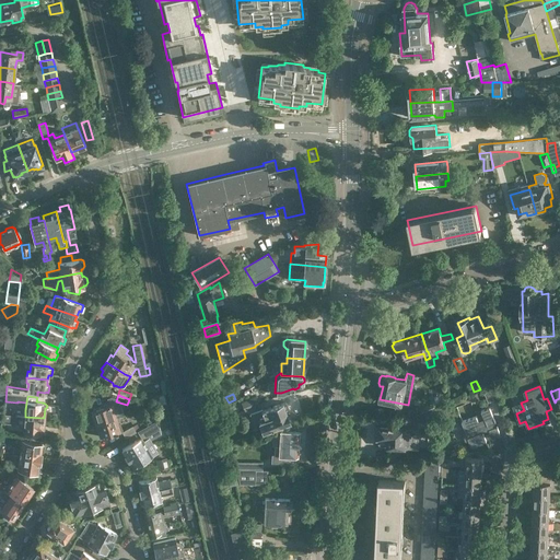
[(259,405),(256,396),(241,403),(245,411),(259,405)]
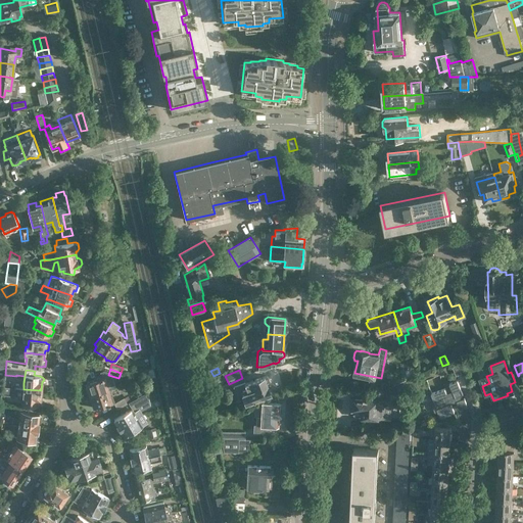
[(402,373),(388,378),(391,385),(406,380),(402,373)]
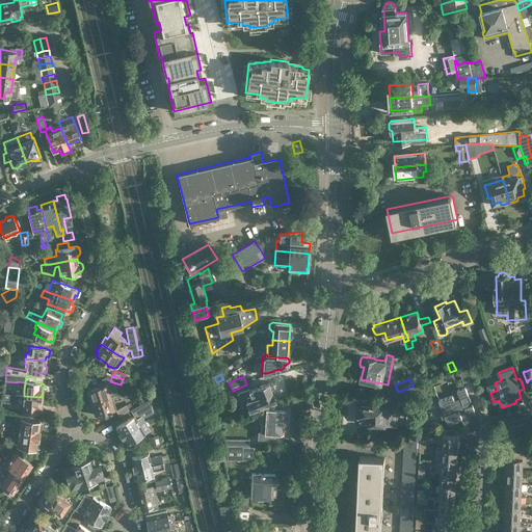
[(248,389),(237,393),(241,403),(246,401),(249,409),(274,400),(277,397),(275,393),(271,392),(271,390),(274,389),(274,387),(273,382),(271,381),(268,382),(249,390),(248,389)]
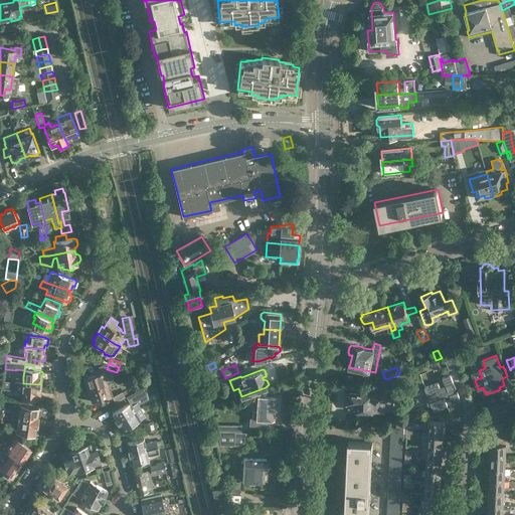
[(87,389),(107,383),(105,377),(107,376),(105,370),(102,371),(101,370),(99,371),(99,372),(86,376),(87,381),(84,382),(87,389)]
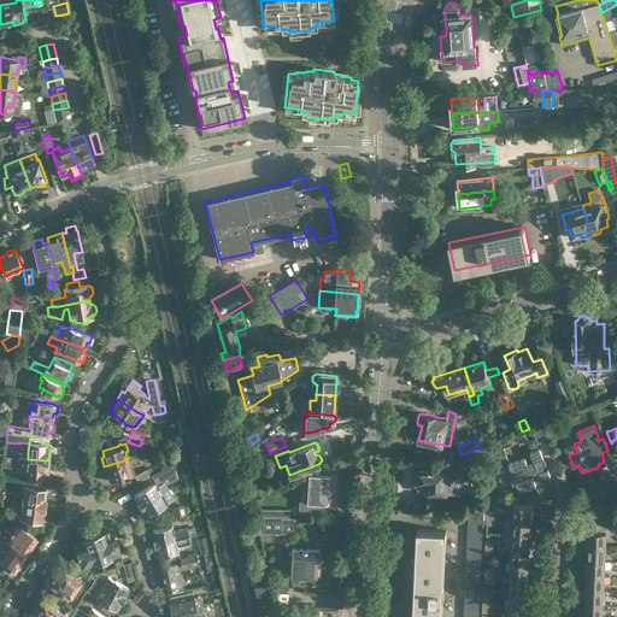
[(526,458),(509,465),(512,475),(510,476),(513,486),(517,485),(519,493),(536,487),(533,476),(539,474),(541,480),(551,476),(548,469),(546,470),(545,466),(546,465),(540,448),(530,452),(534,462),(528,464),(526,458)]
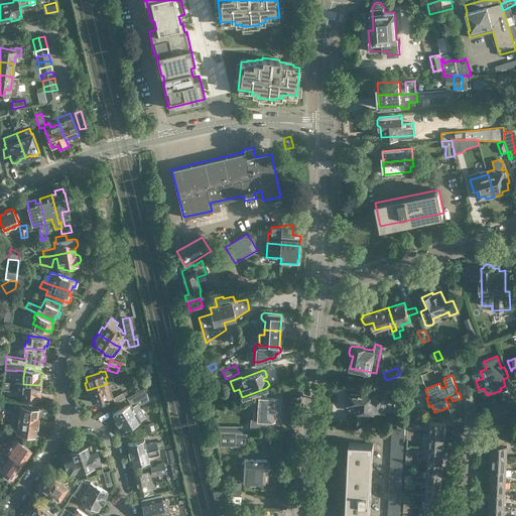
[(208,385),(213,383),(211,376),(205,378),(208,385)]
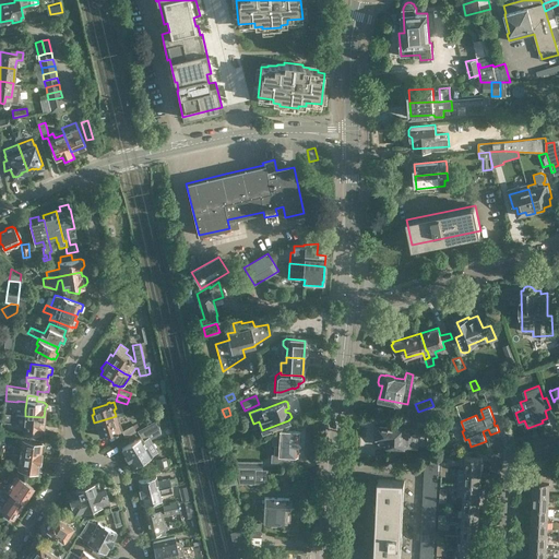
[(437,430),(433,409),(419,412),(421,421),(425,421),(427,432),(437,430)]
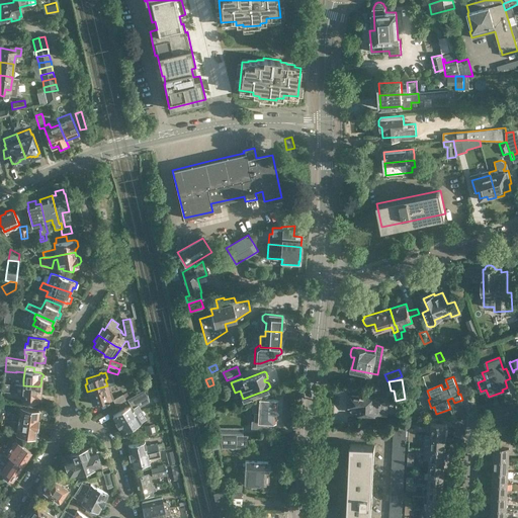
[(40,397),(40,386),(23,385),(17,384),(3,383),(2,392),(16,393),(16,394),(22,395),(21,399),(37,401),(37,396),(40,397)]
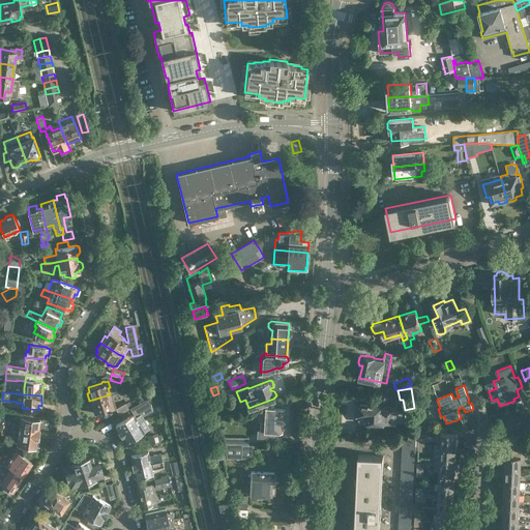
[(112,401),(110,394),(89,401),(92,408),(94,408),(95,412),(110,408),(110,409),(113,409),(112,408),(116,406),(114,400),(112,401)]
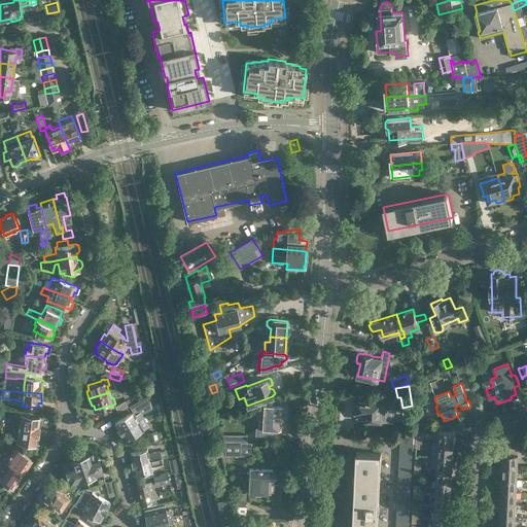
[(119,431),(144,417),(142,413),(151,408),(148,394),(135,402),(138,409),(134,412),(115,422),(119,428),(118,428),(119,431)]
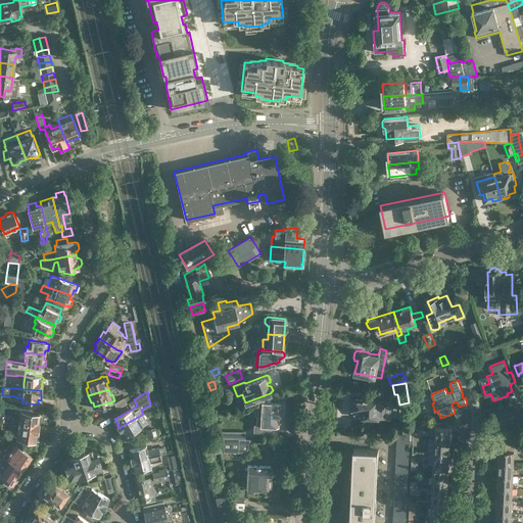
[(211,398),(209,392),(203,394),(205,400),(211,398)]
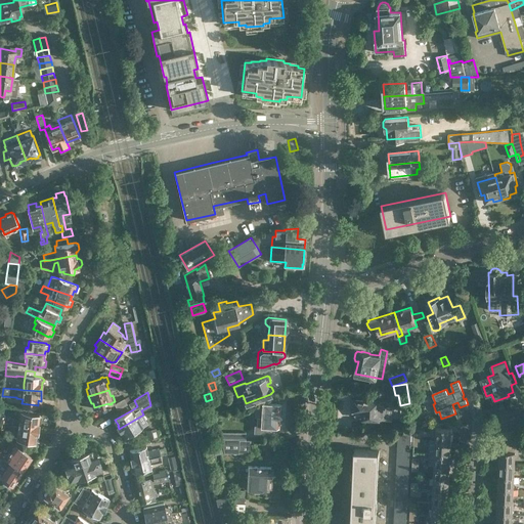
[(119,409),(127,404),(124,398),(115,404),(119,409)]
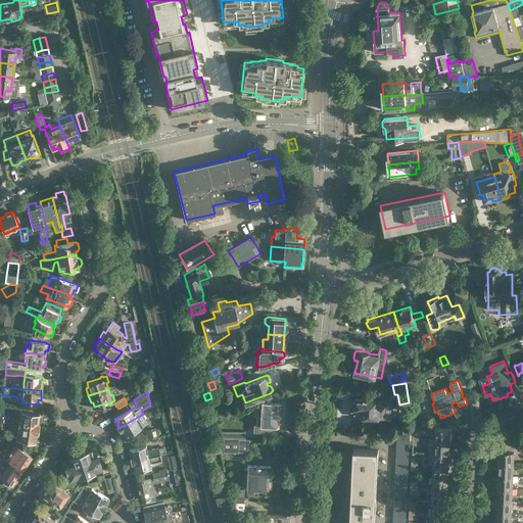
[(392,419),(393,400),(385,399),(385,398),(353,397),(350,400),(350,405),(352,408),(352,413),(363,414),(363,417),(392,419)]
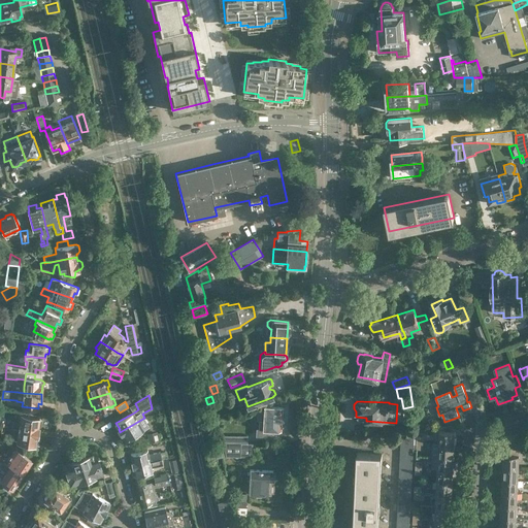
[(282,422),(283,416),(282,416),(282,407),(264,406),(264,411),(257,411),(257,420),(259,420),(259,428),(263,429),(281,430),(281,422),(282,422)]
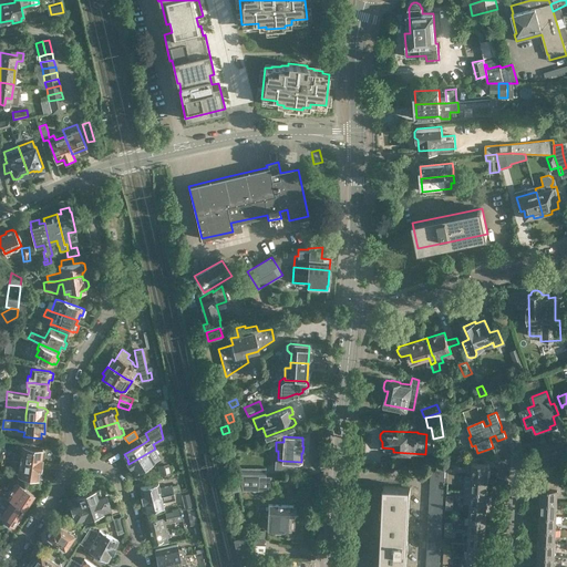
[(44,456),(44,451),(43,450),(42,450),(42,449),(22,445),(21,454),(13,453),(12,459),(20,460),(41,463),(42,459),(41,457),(41,456),(42,456),(44,456)]
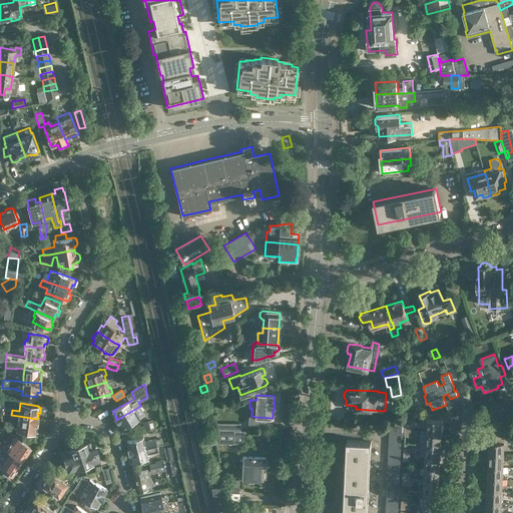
[(140,406),(116,420),(118,422),(119,422),(122,427),(140,417),(139,416),(141,415),(140,413),(143,411),(140,406)]
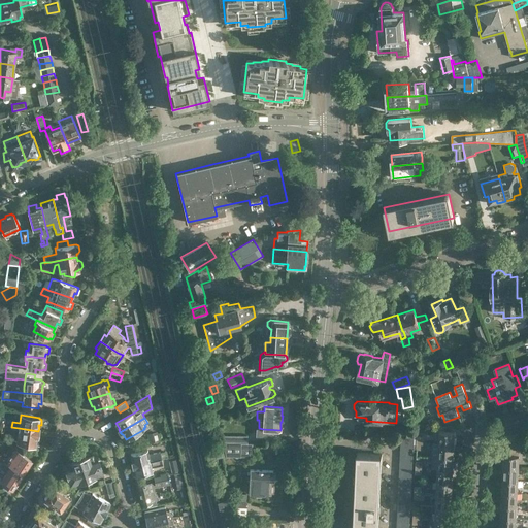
[(38,431),(19,428),(17,442),(36,444),(36,443),(37,443),(38,442),(39,439),(37,437),(36,437),(37,436),(38,431)]
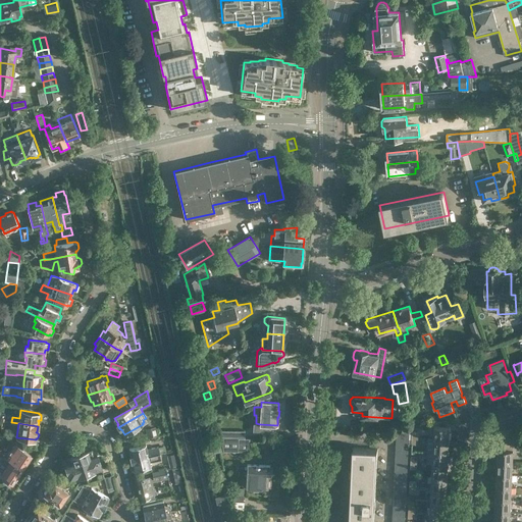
[(434,439),(449,440),(450,428),(434,427),(434,439)]
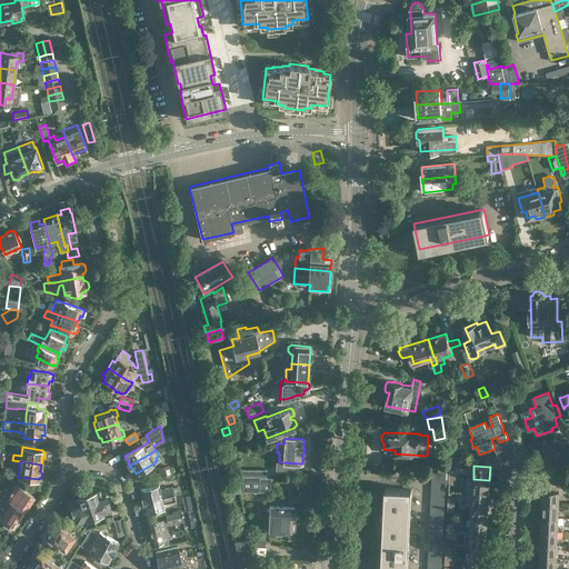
[(557,468),(560,480),(567,478),(562,466),(557,468)]
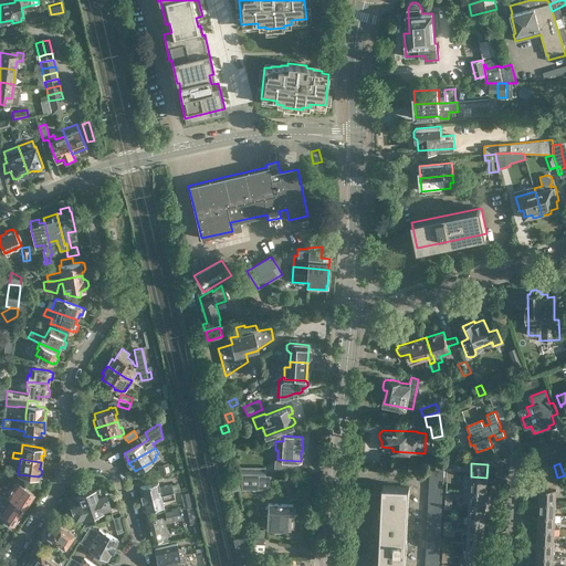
[(169,464),(158,467),(160,475),(170,473),(169,464)]
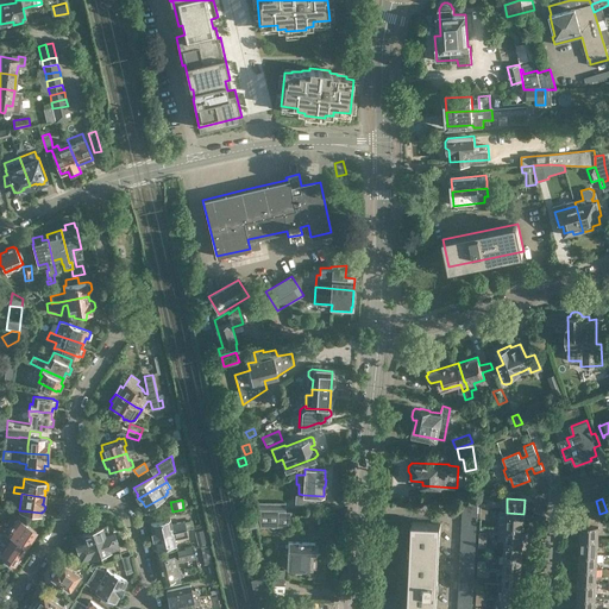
[(589,504),(594,516),(598,514),(600,514),(596,501),(589,504)]
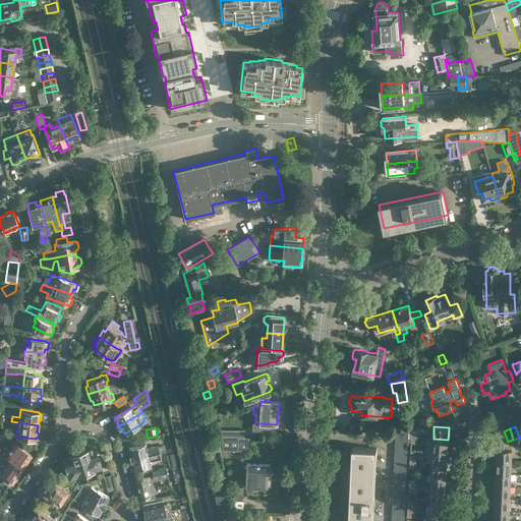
[(502,444),(508,442),(504,431),(498,433),(502,444)]
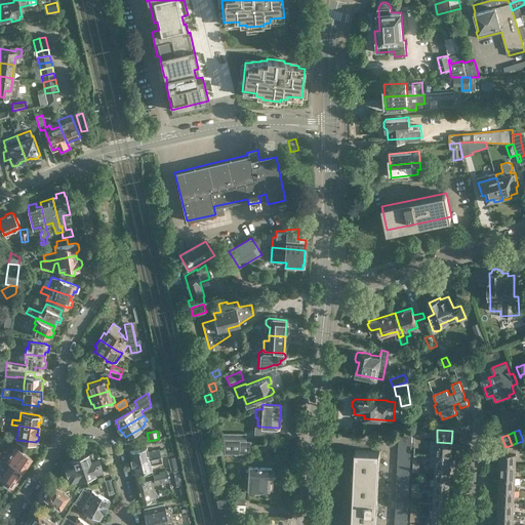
[(246,441),(221,441),(225,453),(250,454),(250,441),(246,441)]
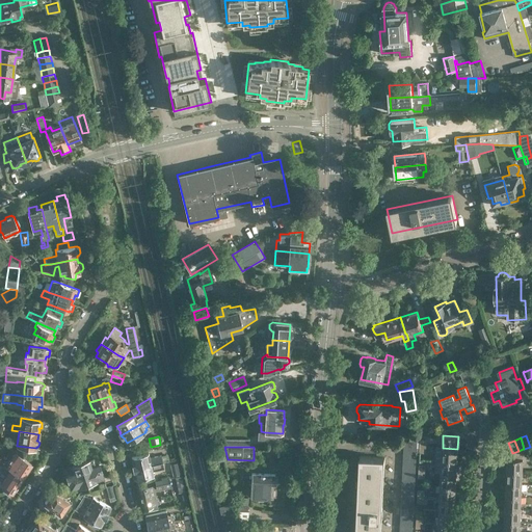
[(443,448),(442,460),(457,461),(457,449),(443,448)]
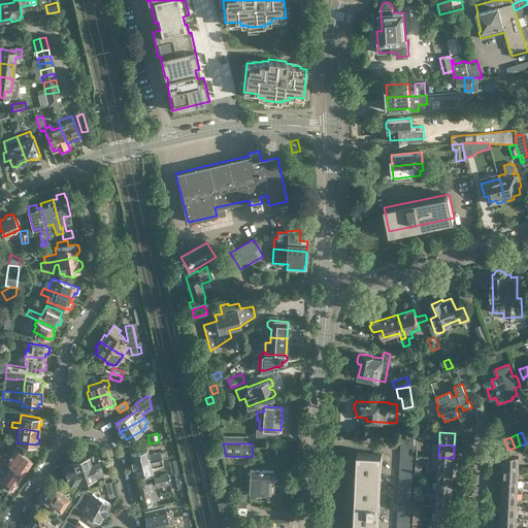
[(515,448),(508,450),(508,456),(519,456),(519,452),(519,446),(515,448)]
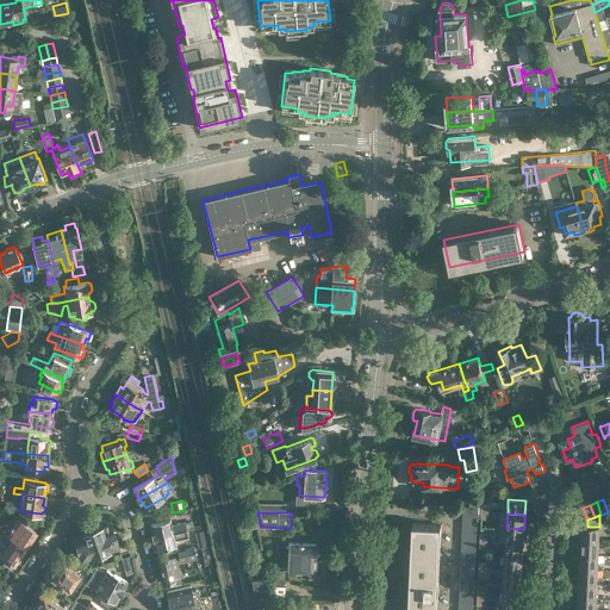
[(13,536),(26,546),(36,531),(17,518),(8,533),(10,534),(13,536)]
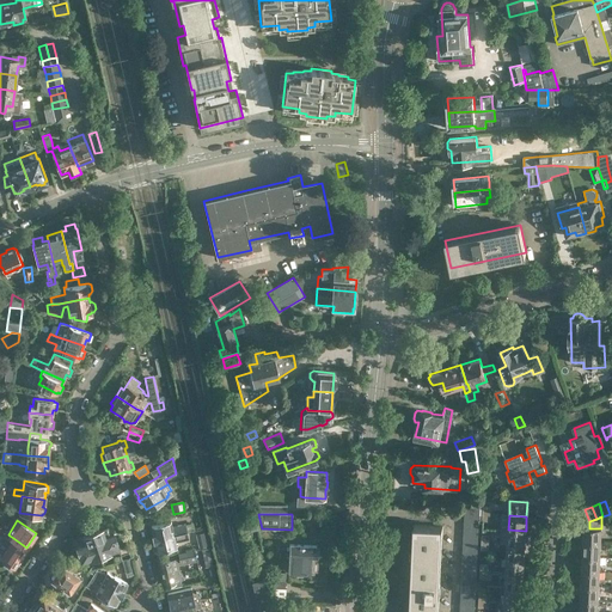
[(173,526),(172,521),(152,525),(154,534),(153,534),(154,538),(188,531),(194,530),(191,522),(187,524),(173,526)]
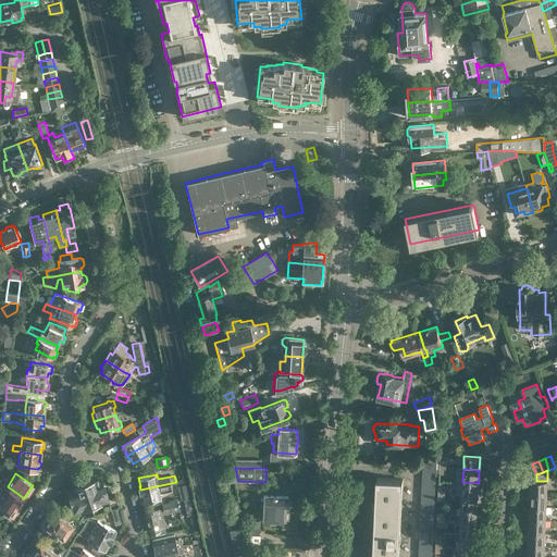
[(403,542),(403,534),(400,534),(403,479),(378,478),(373,556),(399,556),(400,542),(403,542)]
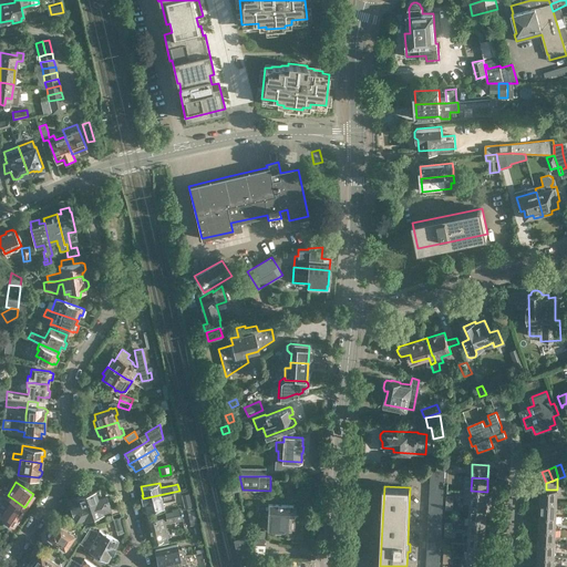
[(86,493),(93,514),(103,511),(102,509),(110,506),(105,495),(103,496),(100,488),(95,491),(95,490),(86,493)]
